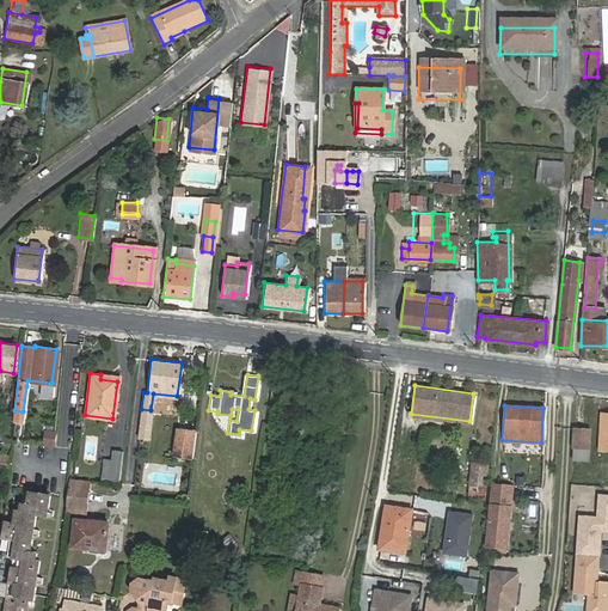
[(140,426),(149,427),(151,410),(141,409),(140,426)]
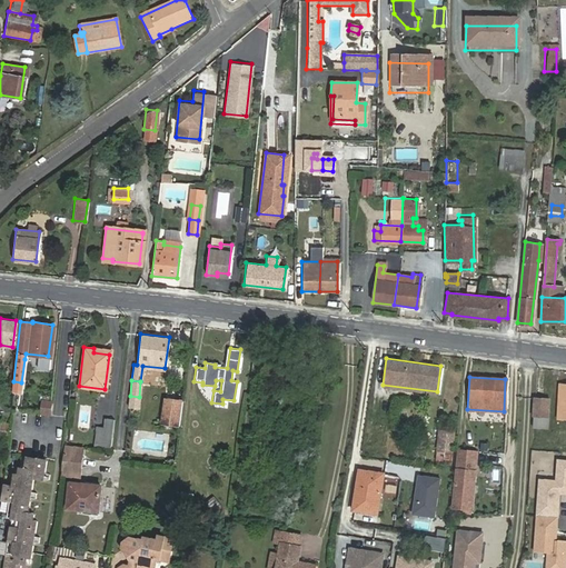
[(565,384),(558,384),(556,418),(565,418),(565,384)]
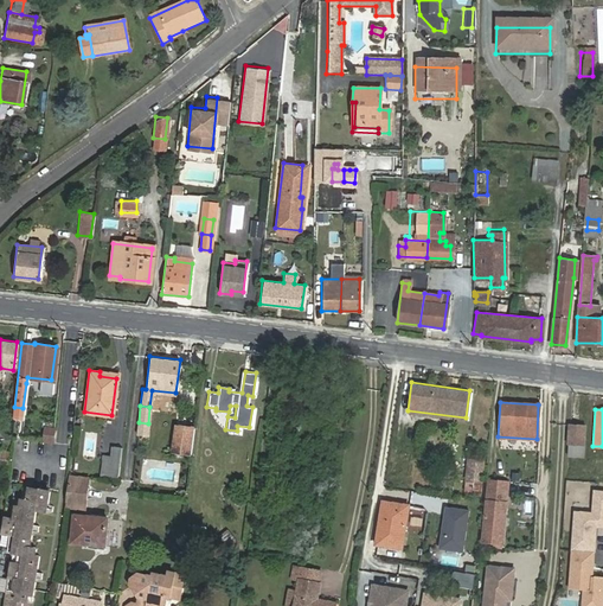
[(139,422),(138,434),(146,435),(148,423),(139,422)]
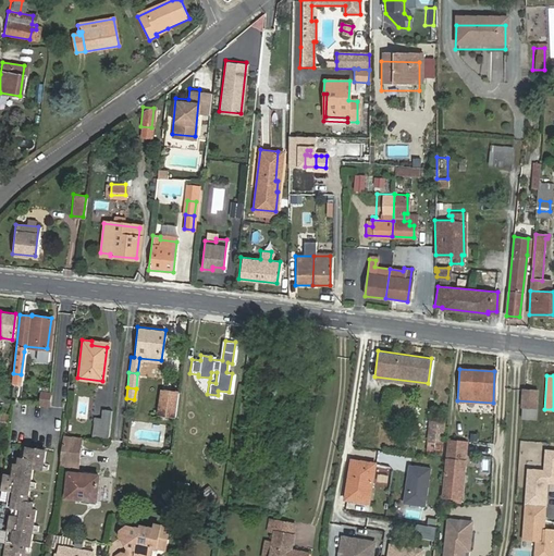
[(534,390),(520,388),(518,418),(532,419),(534,390)]
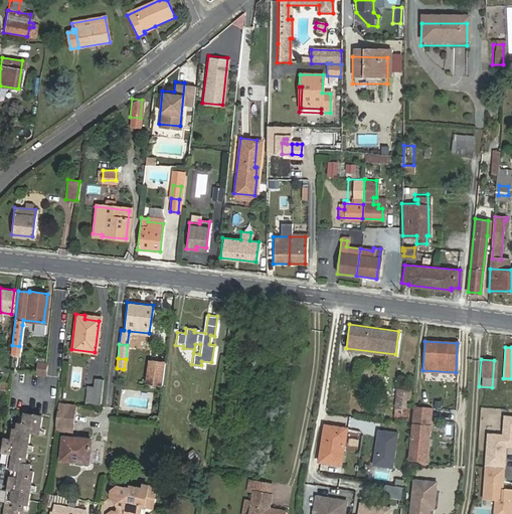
[(29,368),(38,369),(39,361),(30,360),(29,368)]
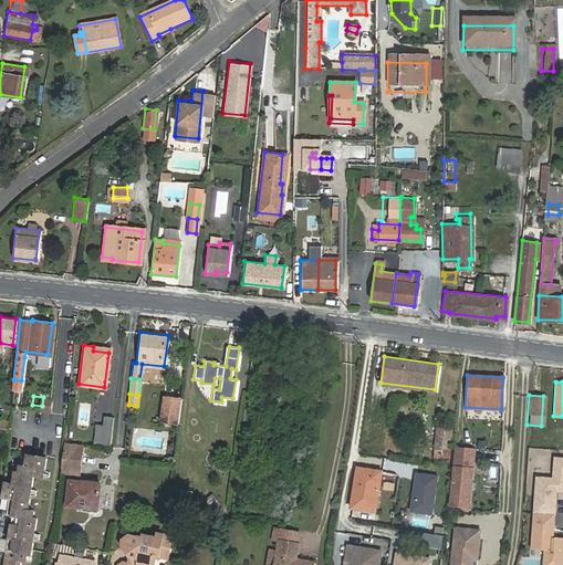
[(159,421),(177,424),(179,401),(179,397),(163,396),(159,421)]
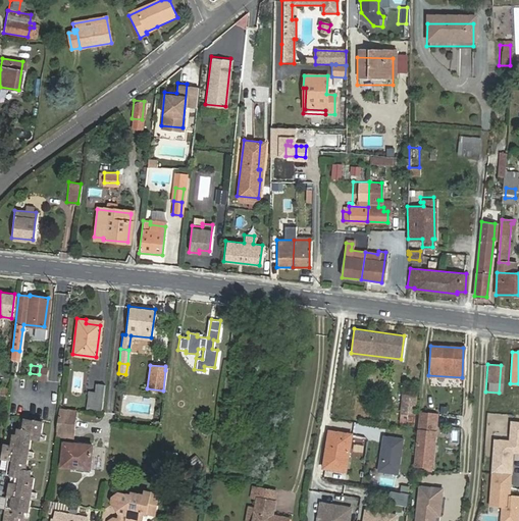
[(86,407),(101,409),(103,394),(104,383),(96,382),(94,393),(88,392),(86,407)]
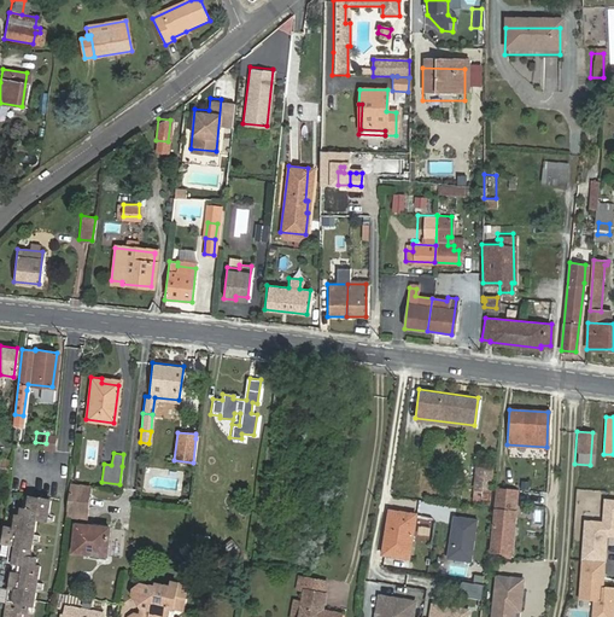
[(486,501),(490,465),(475,464),(472,500),(486,501)]
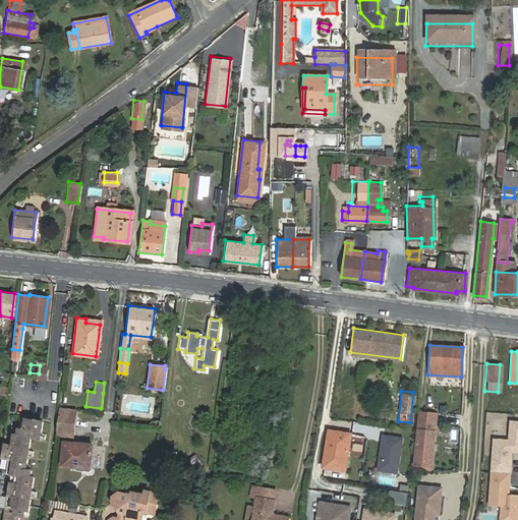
[(73,410),(59,409),(56,435),(71,436),(73,410)]
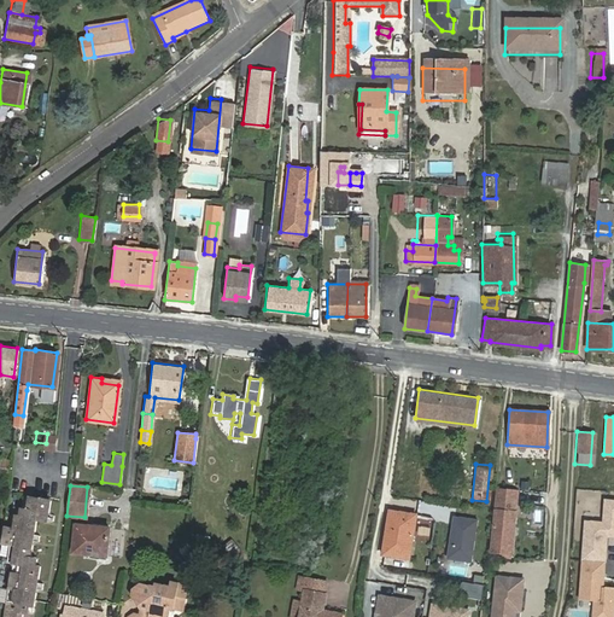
[(515,488),(496,487),(495,499),(514,500),(515,488)]
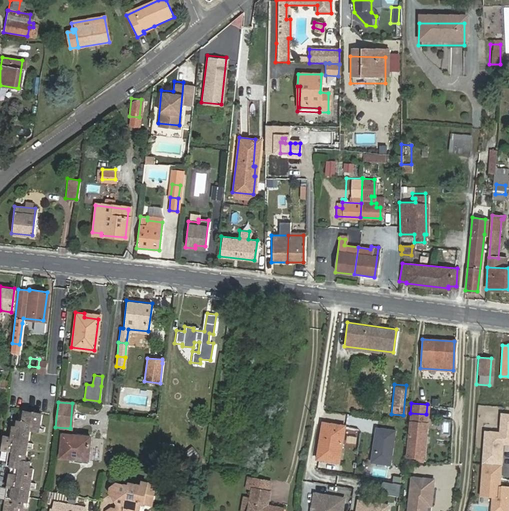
[(22,437),(26,438),(27,429),(33,429),(33,423),(38,424),(40,413),(23,410),(21,421),(16,420),(15,426),(11,426),(9,435),(14,436),(9,464),(18,466),(15,488),(11,488),(10,497),(13,498),(12,504),(20,505),(21,499),(25,500),(27,490),(23,490),(24,484),(25,478),(29,478),(30,468),(26,468),(27,462),(22,461),(23,455),(19,454),(21,446),(22,437)]
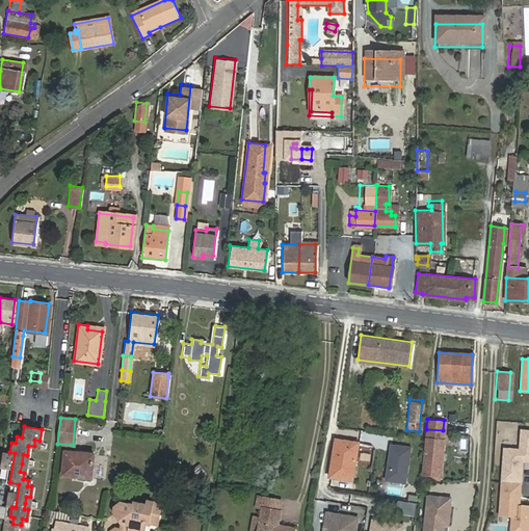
[(528,428),(518,428),(516,447),(501,445),(498,482),(519,483),(521,459),(528,460),(528,428)]
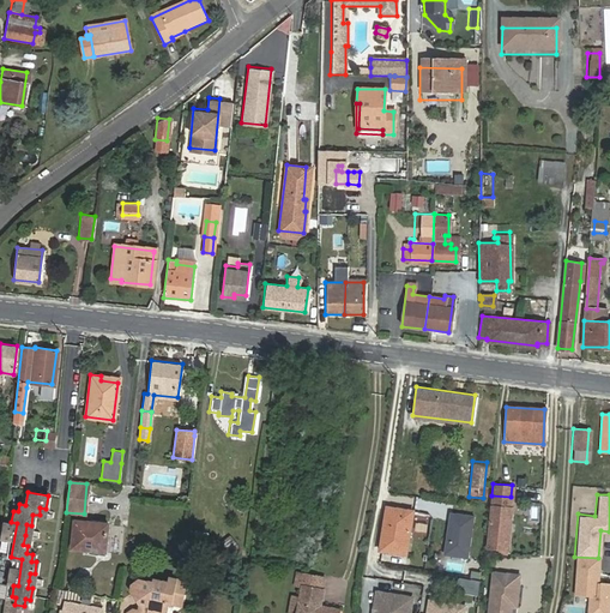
[(511,497),(491,496),(485,546),(505,548),(511,497)]
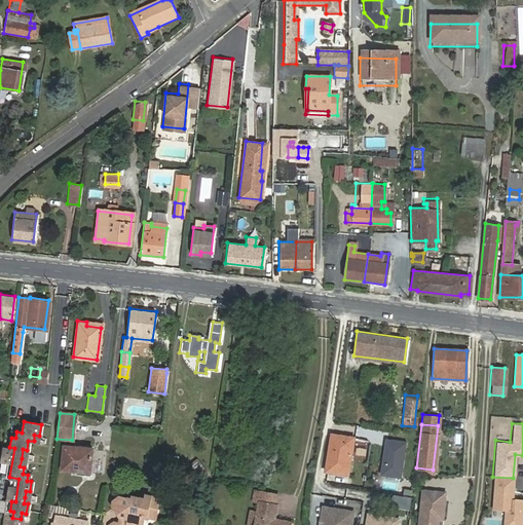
[(335,439),(329,439),(325,470),(346,473),(351,436),(335,434),(335,439)]
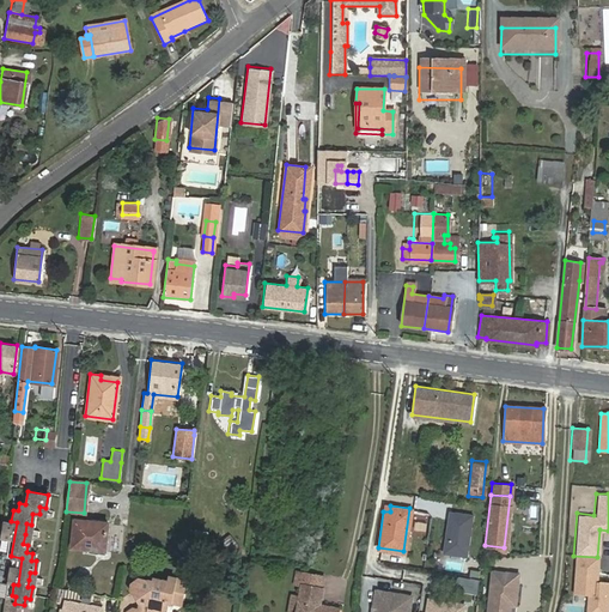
[(472,511),(448,508),(443,550),(466,553),(472,511)]
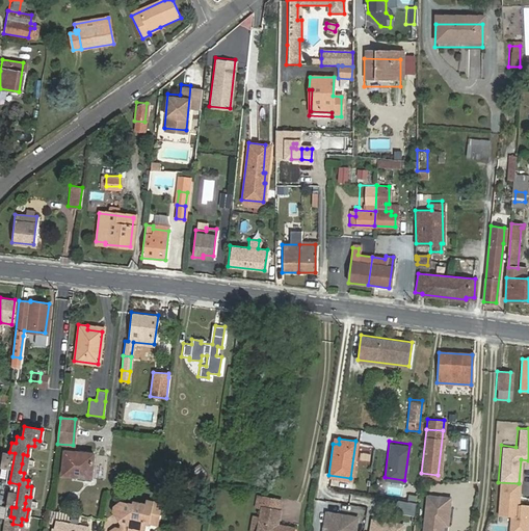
[(62,475),(91,477),(94,455),(64,452),(62,475)]
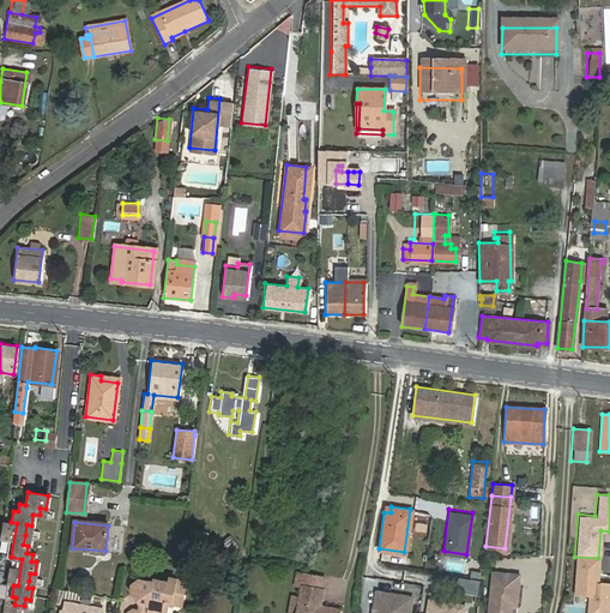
[(598,558),(574,557),(572,594),(587,595),(585,612),(607,612),(609,582),(596,581),(598,558)]
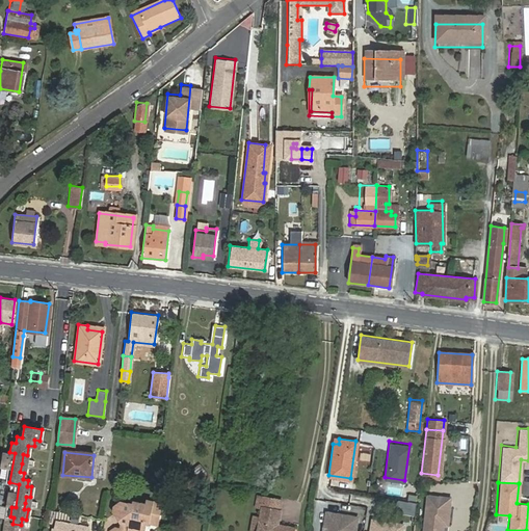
[(425,495),(425,503),(448,505),(449,497),(425,495)]
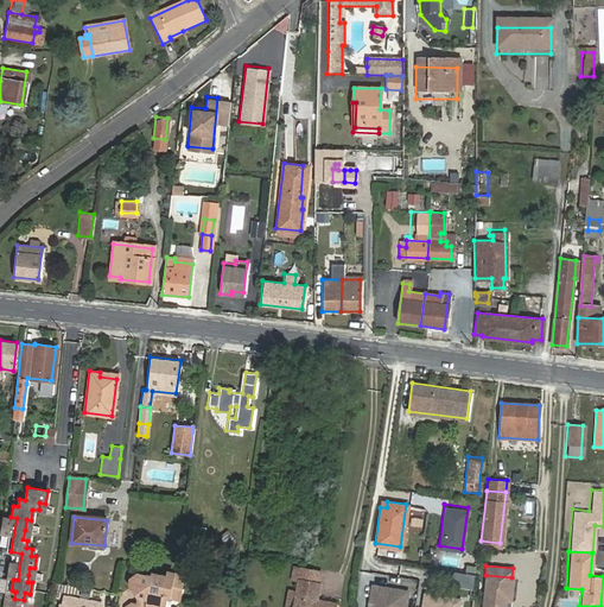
[(292,592),(288,606),(332,606),(334,604),(312,600),(307,600),(309,595),(312,595),(313,583),(312,583),(315,570),(287,567),(285,579),(293,580),(292,592)]
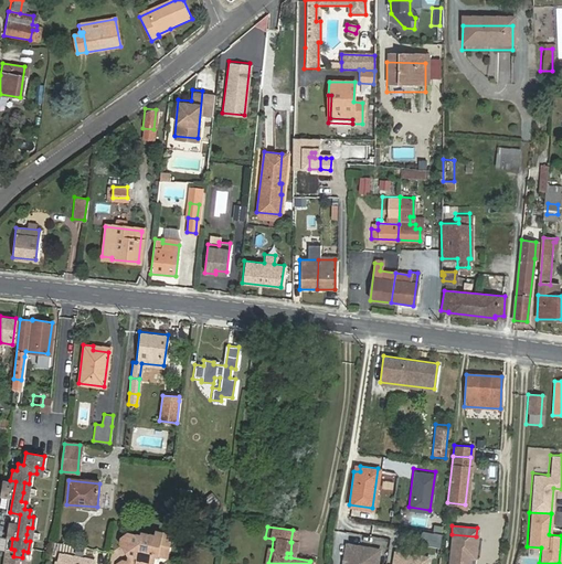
[(117,562),(116,563),(139,563),(140,563),(147,563),(154,560),(155,552),(158,552),(160,541),(170,543),(172,532),(158,530),(157,533),(144,531),(144,533),(129,531),(123,535),(122,540),(130,552),(129,555),(131,555),(130,560),(123,559),(117,562)]
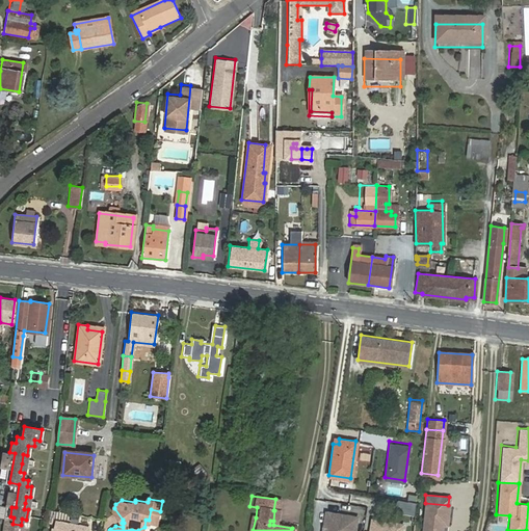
[(414,501),(396,499),(394,511),(412,513),(414,501)]
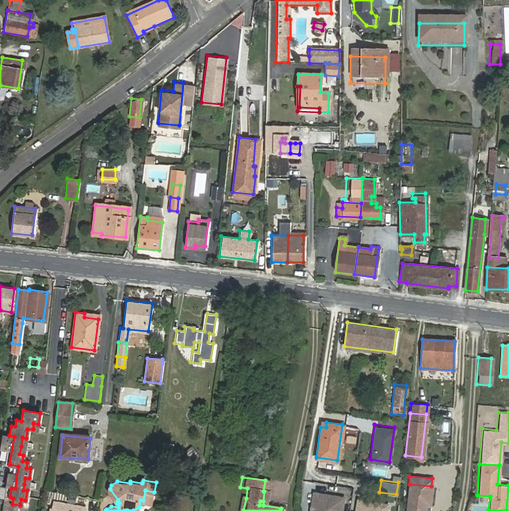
[(431,486),(409,484),(405,510),(423,510),(424,505),(429,505),(431,486)]
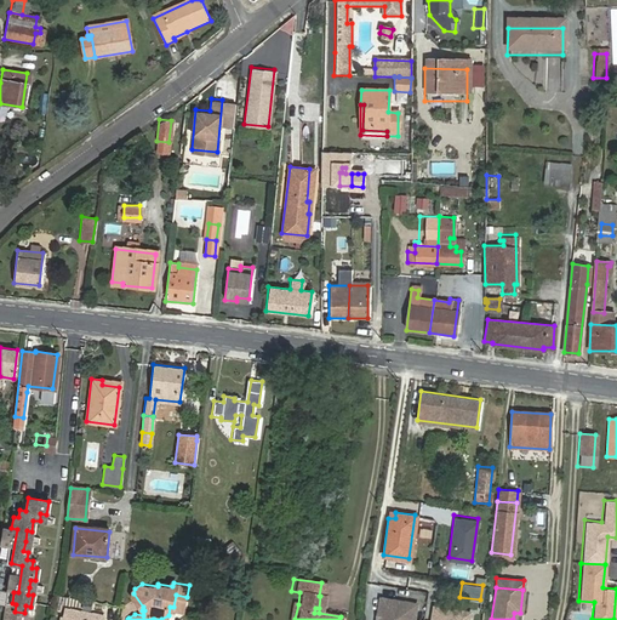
[(187,597),(176,595),(173,607),(183,609),(187,597)]
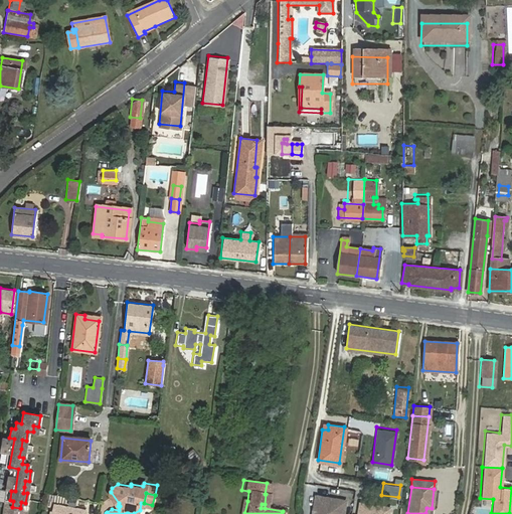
[(341,513),(344,500),(315,496),(313,505),(316,505),(314,513),(387,513),(388,506),(359,502),(357,513),(341,513)]
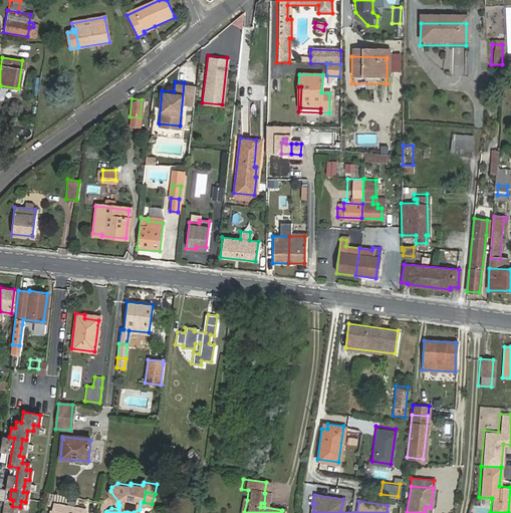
[(237,512),(244,512),(247,500),(240,499),(237,512)]
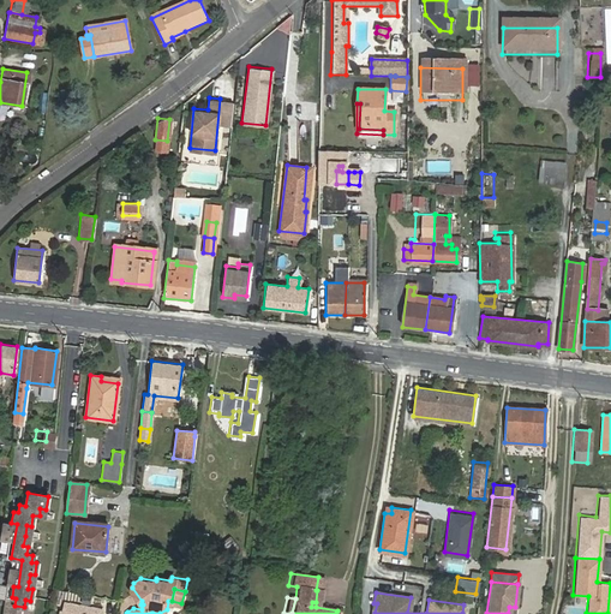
[(88,613),(90,606),(65,601),(64,610),(61,610),(60,613),(88,613)]
